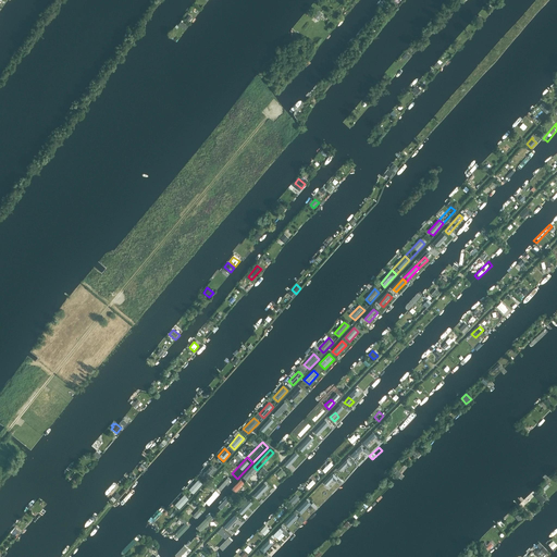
[(360,471),(370,462),(366,459),(357,468),(360,471)]
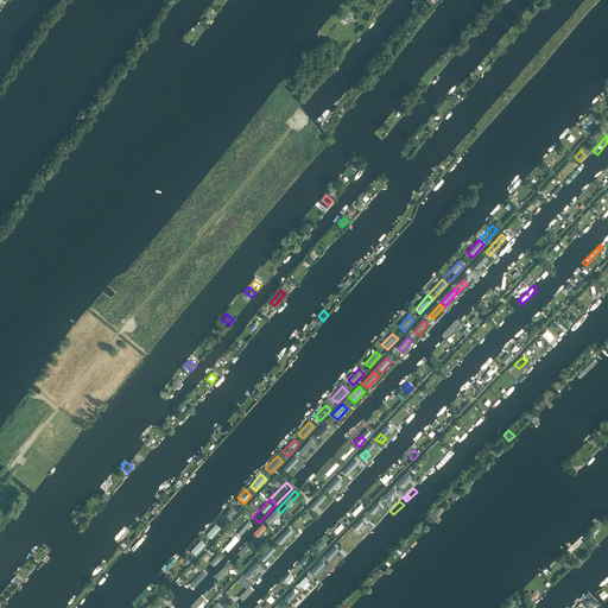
[(238,512),(232,506),(222,515),(228,521),(238,512)]
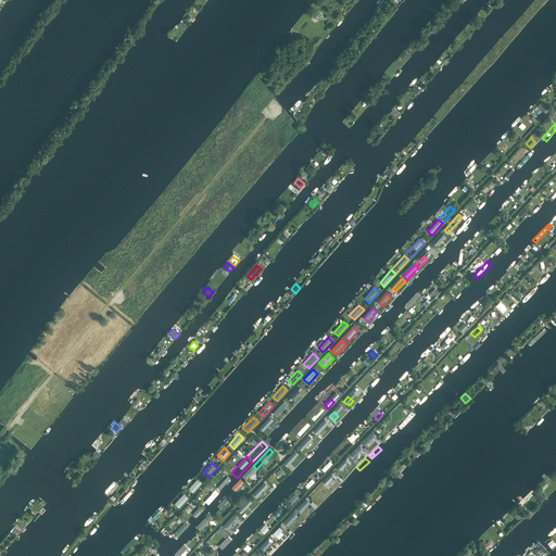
[(256,469),(253,466),(241,477),(245,480),(256,469)]
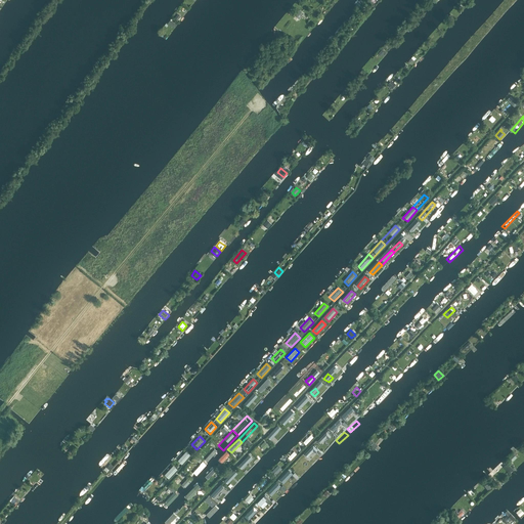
[(263,450),(267,445),(264,442),(259,446),(263,450)]
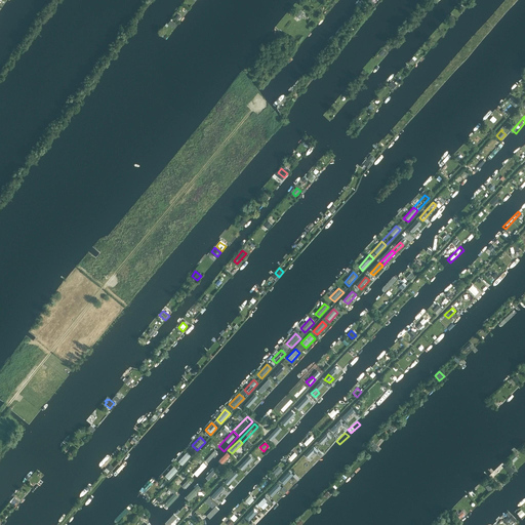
[(218,446),(205,461),(210,466),(224,451),(218,446)]
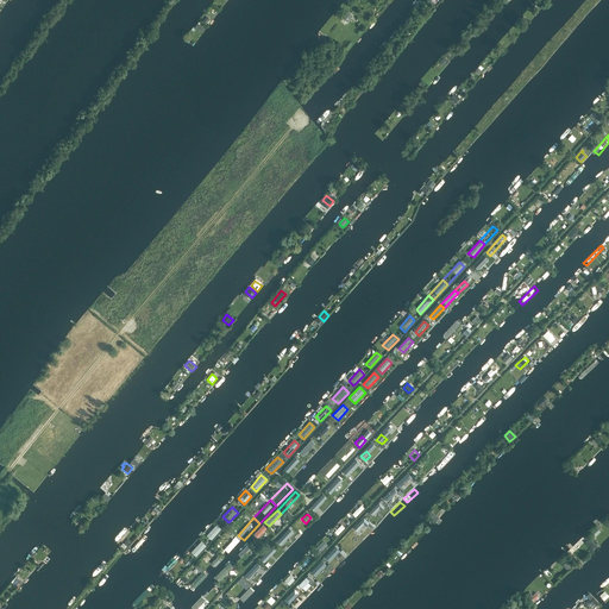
[(385,518),(374,528),(377,533),(390,521),(385,518)]
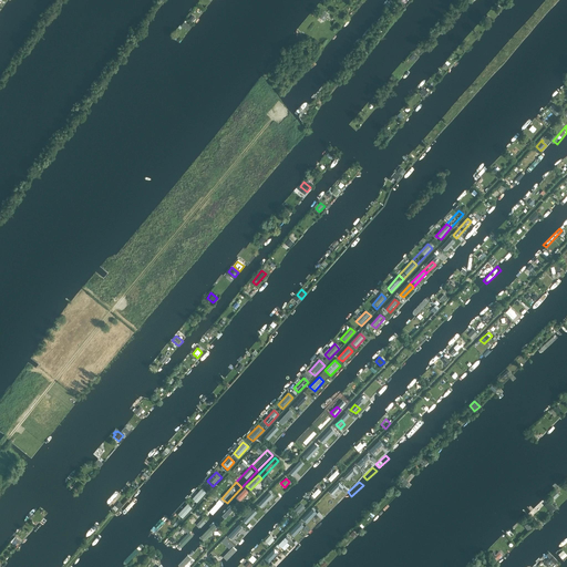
[(205,493),(199,488),(191,500),(195,504),(205,493)]
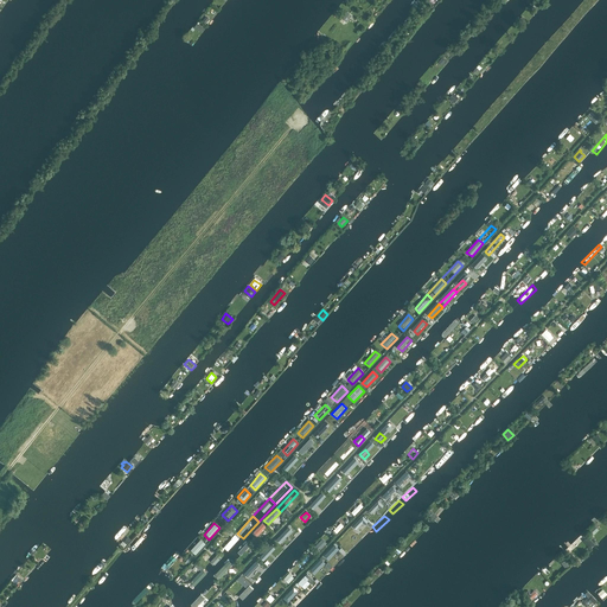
[(261,524),(251,534),(256,538),(266,528),(261,524)]
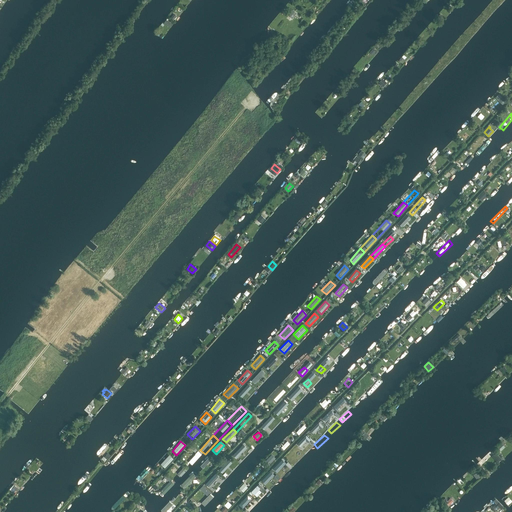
[(317,448),(314,444),(307,451),(310,454),(317,448)]
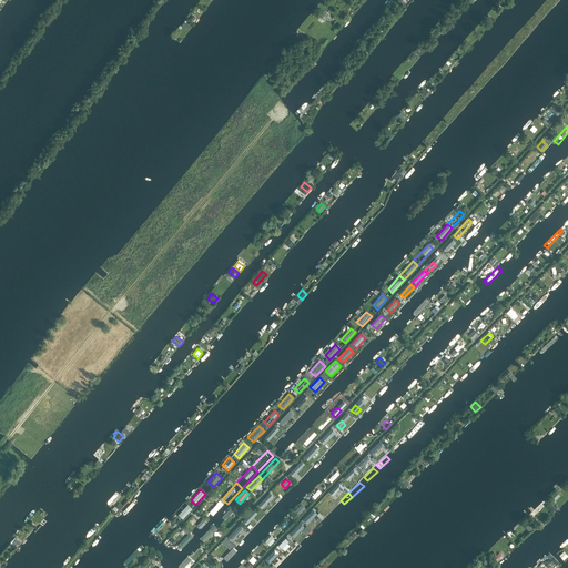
[(275,499),(270,495),(265,500),(271,505),(275,499)]
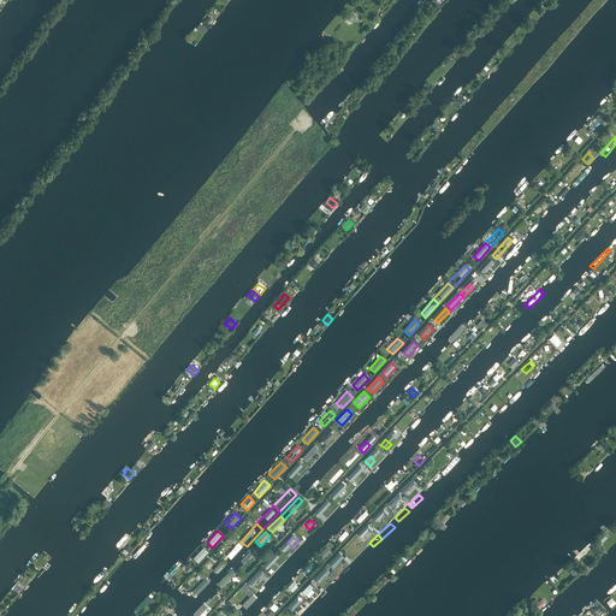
[(241,542),(223,560),(229,566),(247,546),(241,542)]
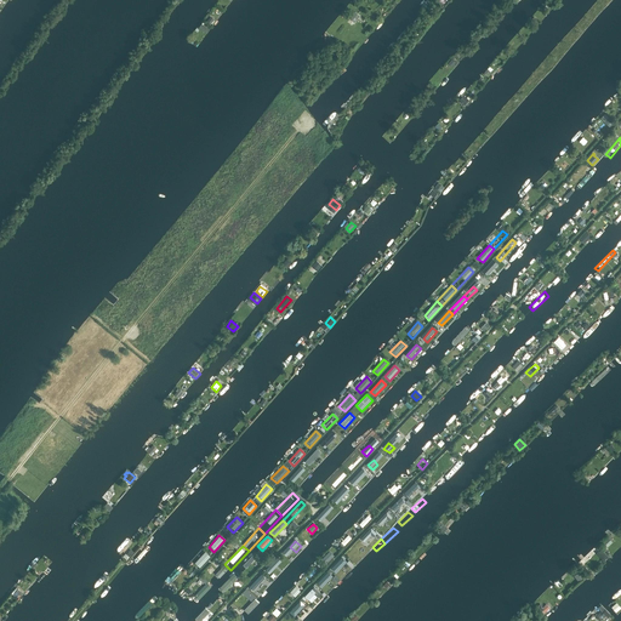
[(602,550),(597,553),(604,562),(609,557),(602,550)]
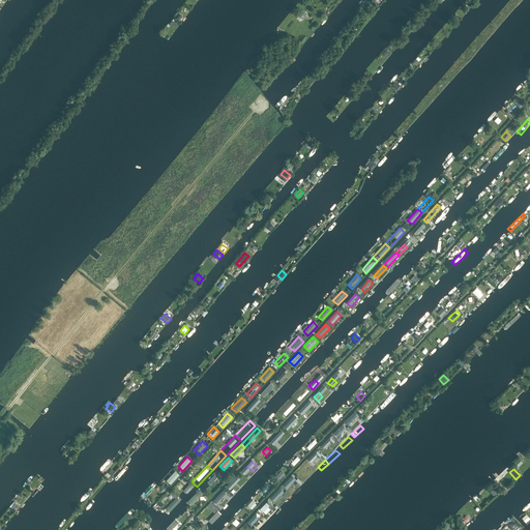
[(174,471),(165,480),(169,486),(179,475),(174,471)]
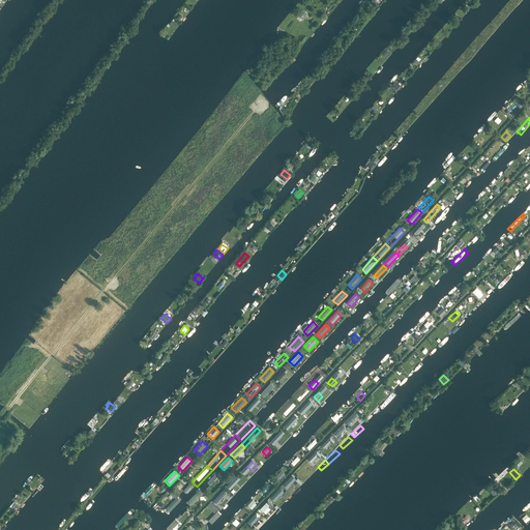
[(218,477),(215,474),(206,482),(209,486),(218,477)]
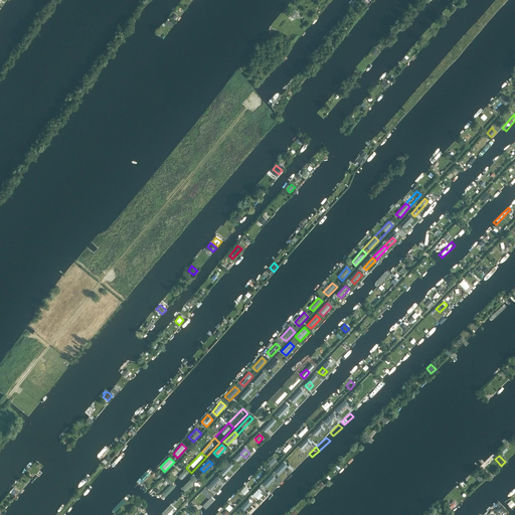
[(224,478),(229,472),(225,469),(220,474),(224,478)]
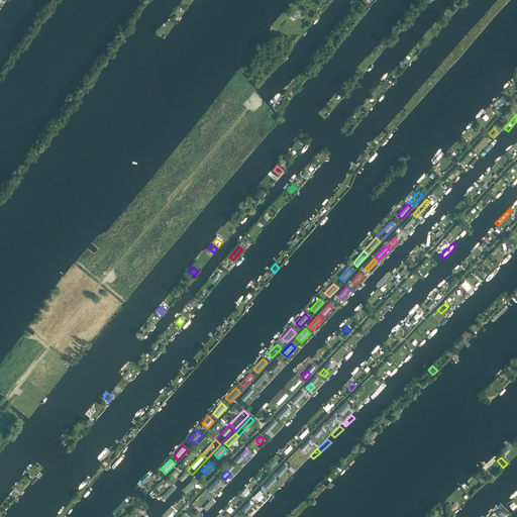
[(186,481),(181,476),(173,484),(178,489),(186,481)]
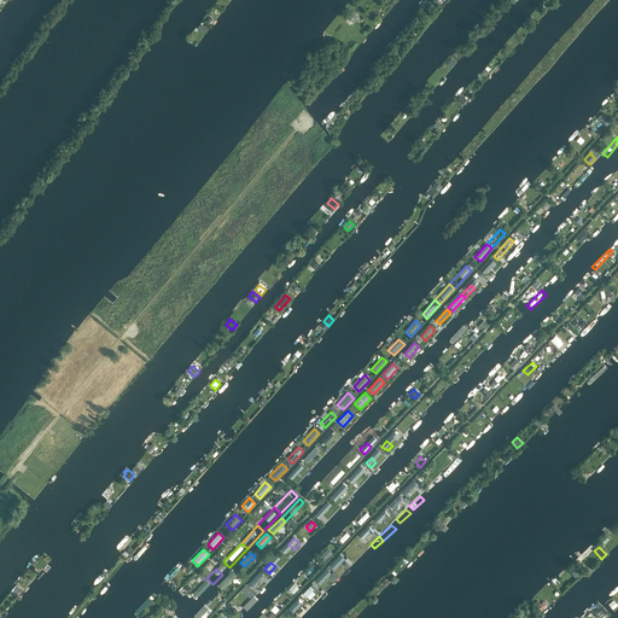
[(225,578),(215,587),(221,593),(229,584),(225,578)]
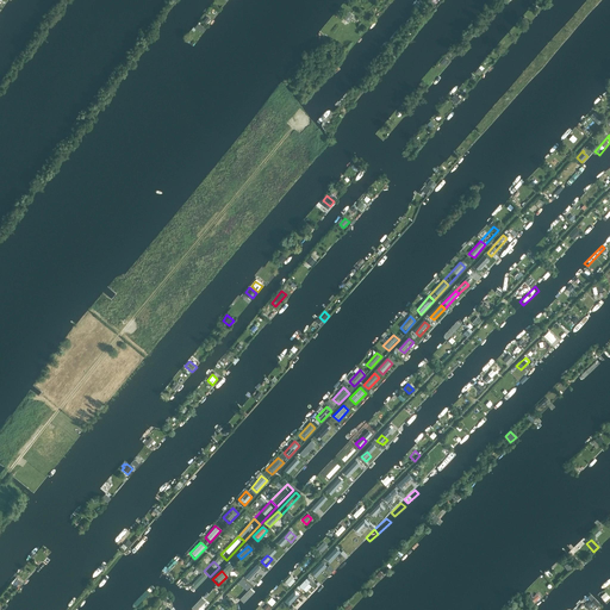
[(201,572),(188,585),(194,591),(207,578),(201,572)]
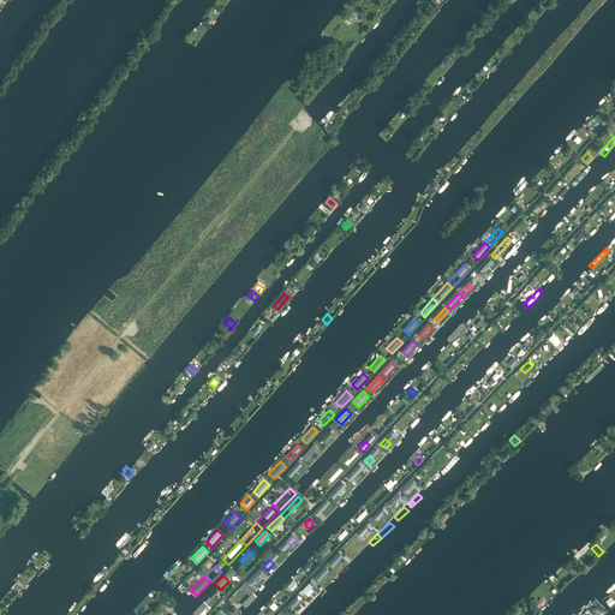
[(251,587),(257,581),(254,577),(248,583),(251,587)]
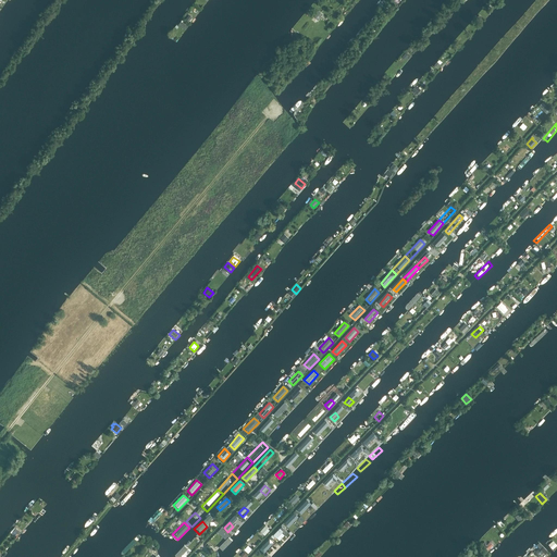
[(139,539),(137,536),(121,553),(123,555),(139,539)]
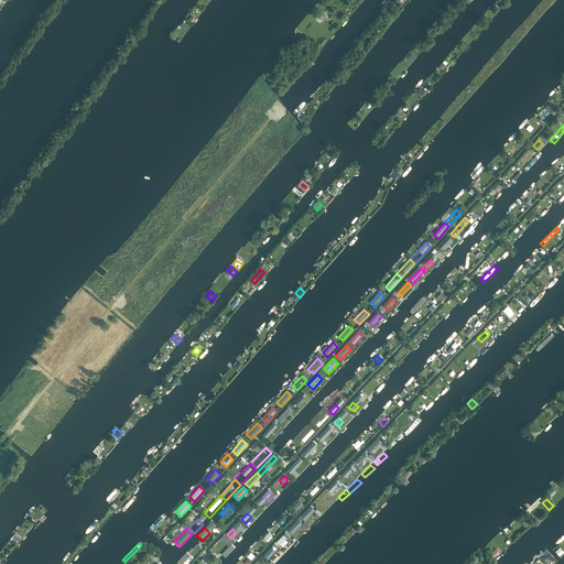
[(293,543),(281,556),(284,560),(296,545),(293,543)]
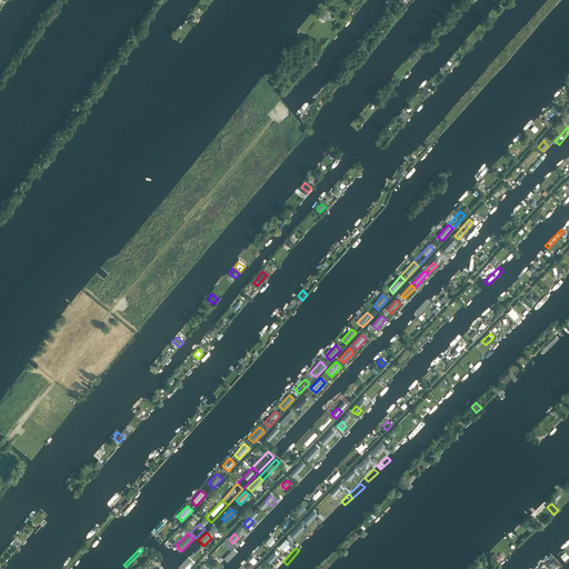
[(223,559),(228,563),(238,553),(232,549),(223,559)]
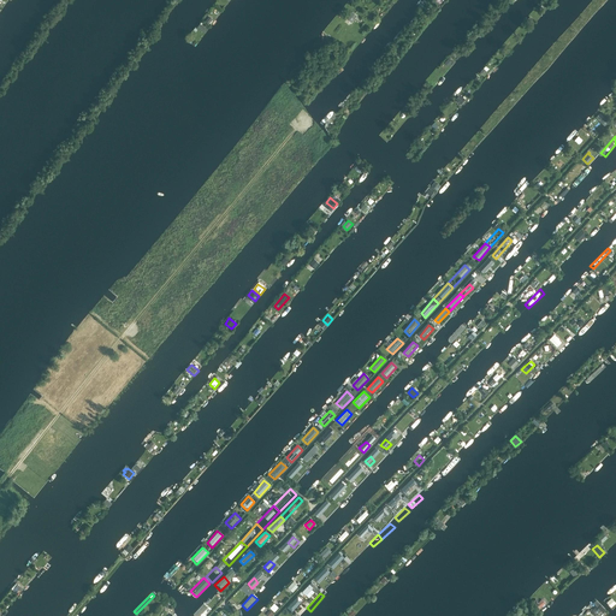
[(535,599),(533,602),(537,605),(535,606),(538,610),(545,604),(542,600),(539,603),(535,599)]
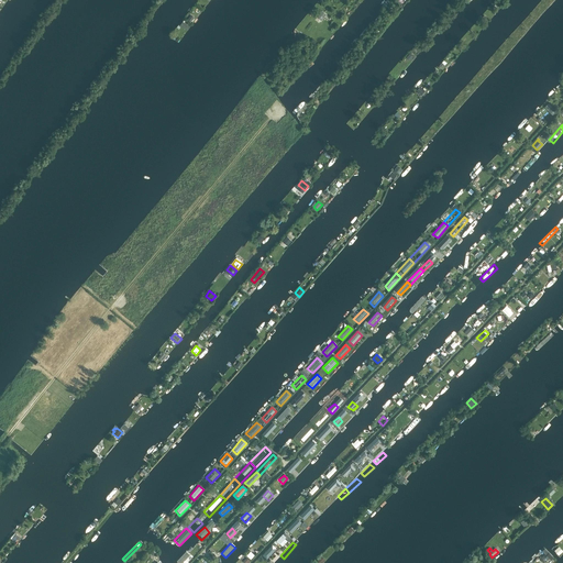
[(541,559),(540,558),(540,559),(543,562),(544,562),(544,561),(547,559),(548,560),(550,559),(551,560),(553,559),(554,559),(545,549),(542,551),(545,554),(541,559)]
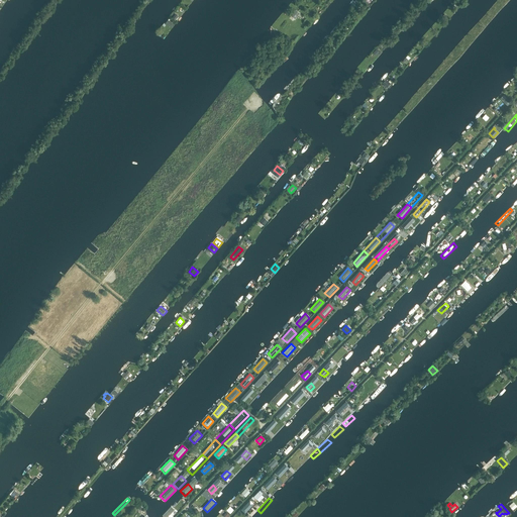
[(162,516),(167,516),(175,510),(172,507),(162,516)]
